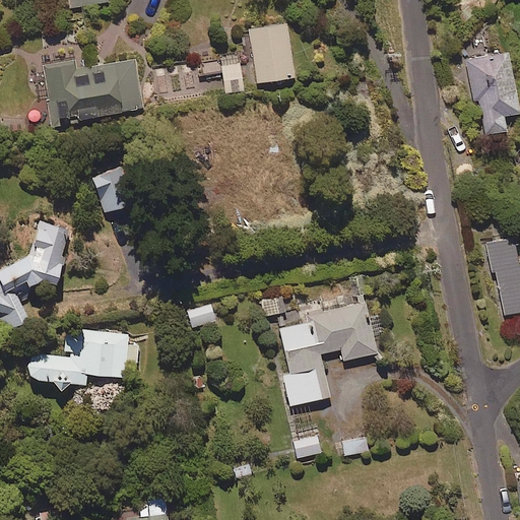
[(293,78),(286,25),(250,29),(256,83),(293,78)]
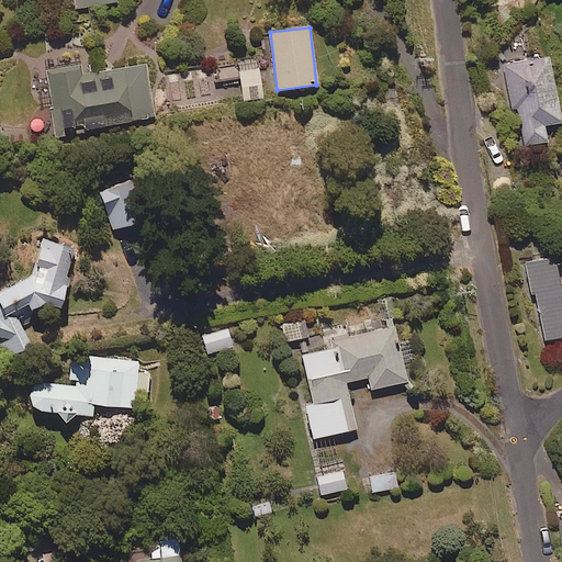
[(215,85),(240,81),(243,101),(261,98),(256,56),(237,58),(238,64),(213,67),(215,85)]
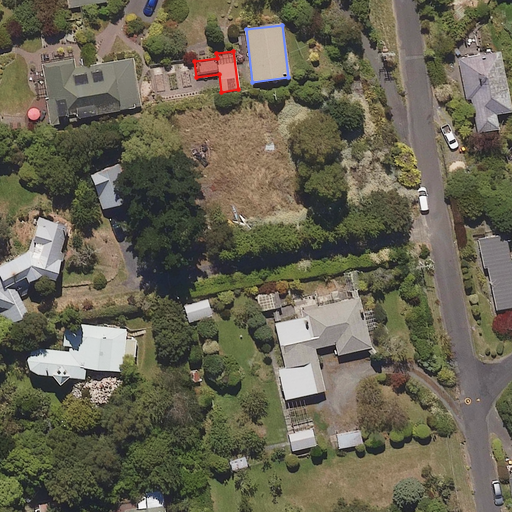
[(511,112),(499,53),(457,61),(465,100),(470,99),(477,134),(498,130),(495,115),(511,112)]
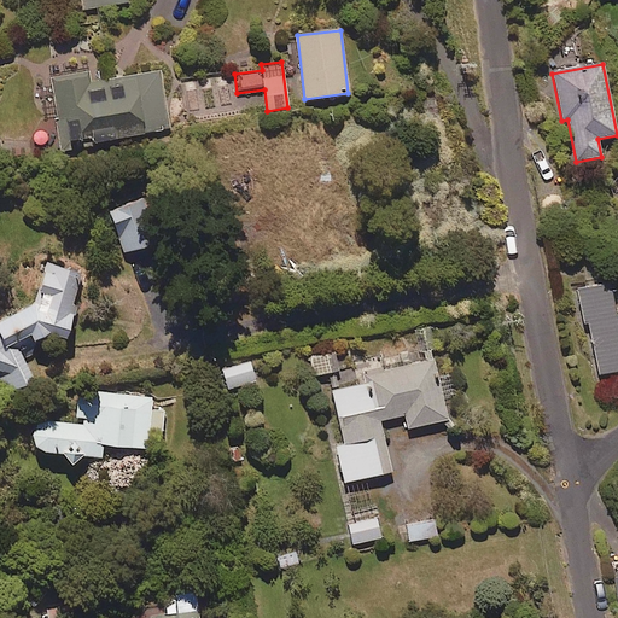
[(87,66),(50,75),(35,77),(44,117),(57,114),(64,149),(169,129),(158,70),(91,83),(87,66)]
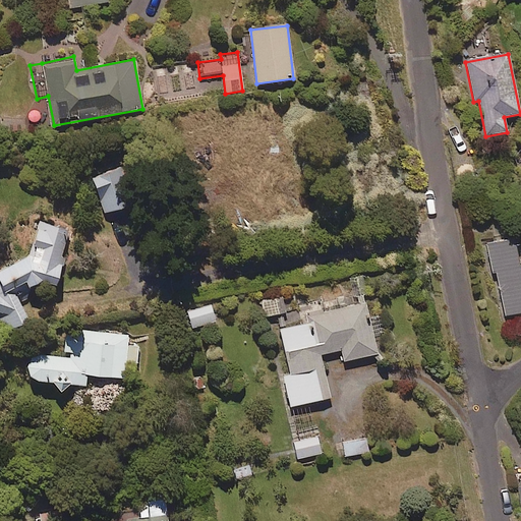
[(132,206),(121,169),(92,178),(103,215),(132,206)]
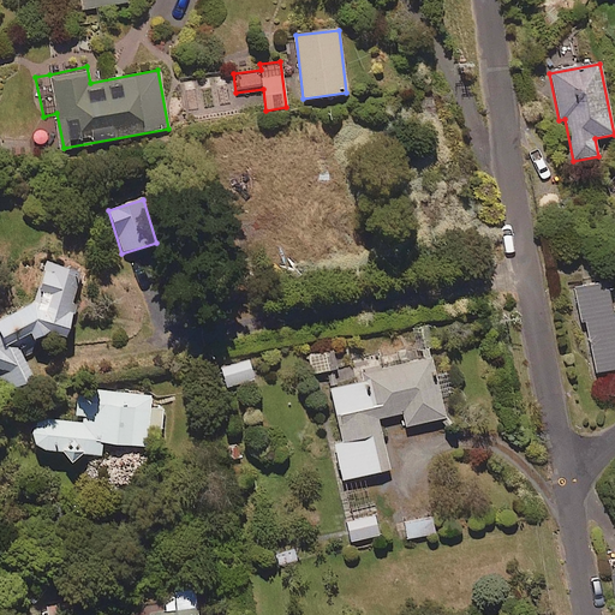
[(0,377),(7,393),(33,381),(19,352),(51,338),(64,340),(84,275),(47,264),(34,305),(0,320),(0,377)]
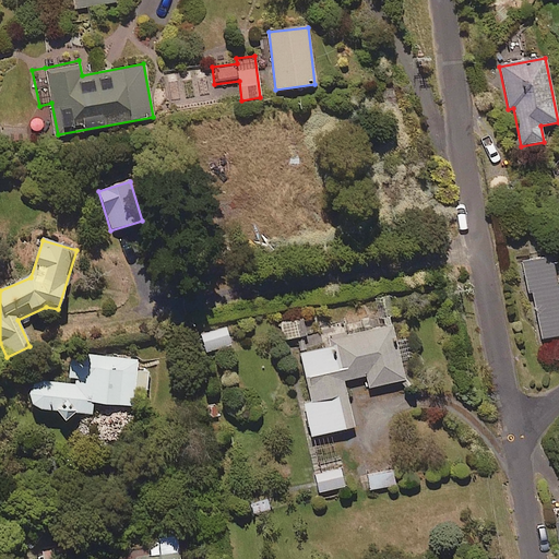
[(558,285),(558,286),(551,257),(525,263),(543,340),(558,335),(558,285)]
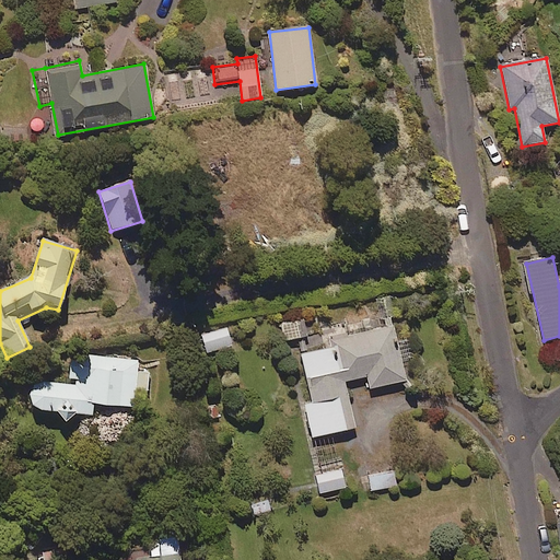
[(306,337),(304,321),(281,324),(283,341),(306,337)]
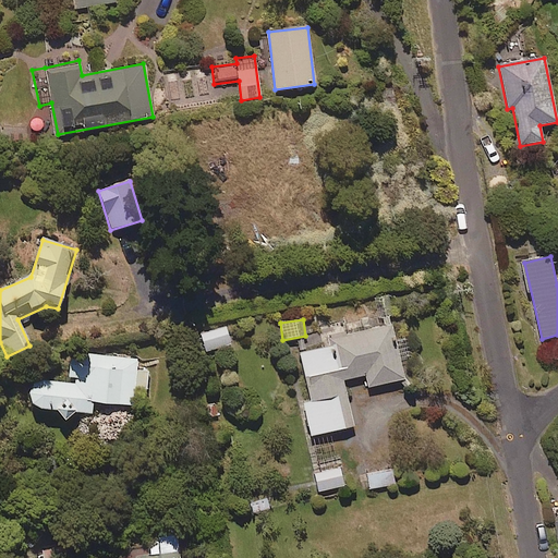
[(230,346),(226,327),(199,334),(204,352),(230,346)]
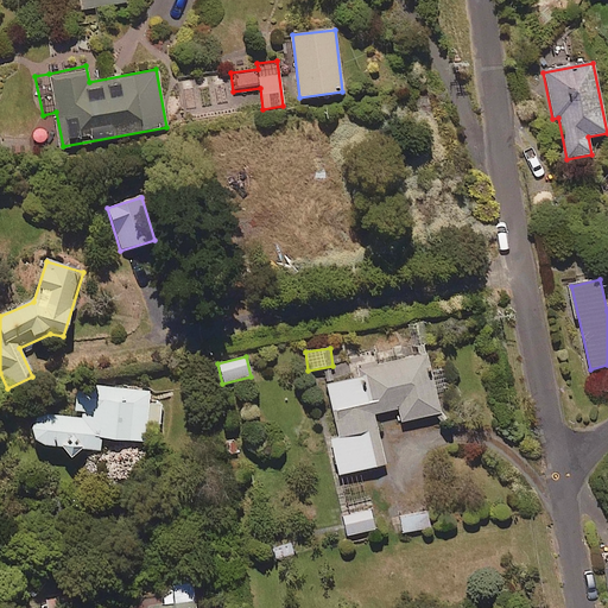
[(438,415),(425,356),(358,371),(359,379),(328,385),(339,437),(331,438),(339,475),(385,466),(374,415),(398,409),(401,422),(438,415)]
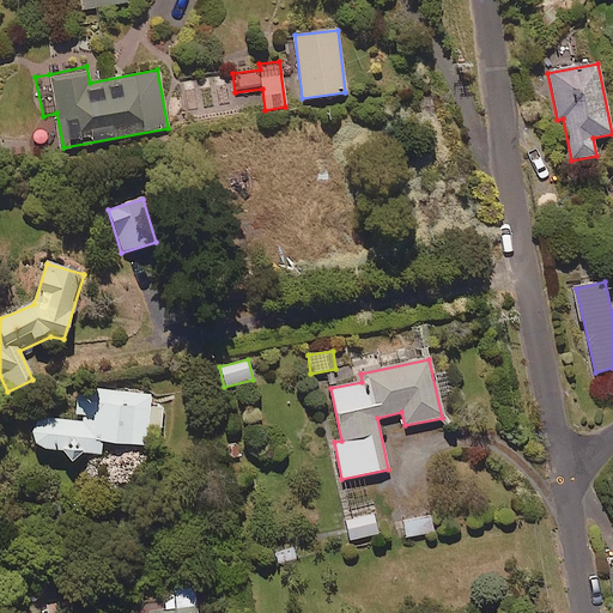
[(79,455),(101,457),(102,445),(146,448),(147,429),(162,430),(163,405),(152,405),(152,392),(82,388),(82,399),(76,398),(74,420),(44,419),(42,420),(40,420),(37,423),(35,424),(32,426),(31,429),(30,432),(30,435),(30,437),(31,441),(32,443),(34,445),(35,448),(37,449),(40,450),(43,451),(46,451),(61,453),(71,466),(79,455)]
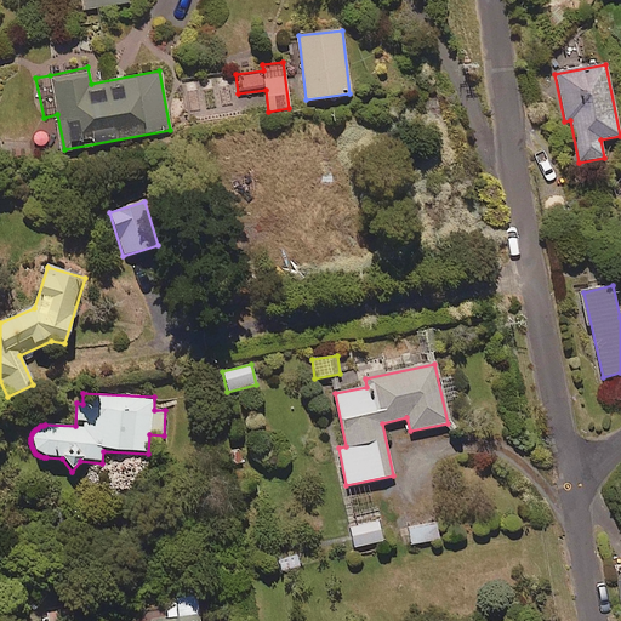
[(382,542),(379,522),(349,527),(353,547),(382,542)]
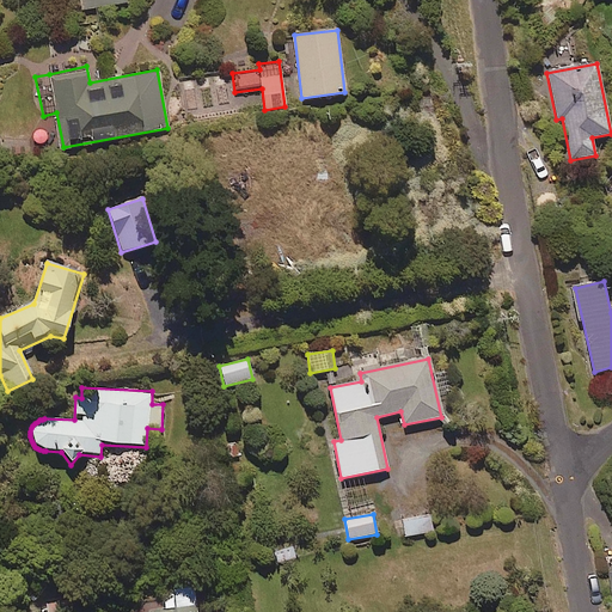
[(433,532),(430,515),(403,519),(405,536),(433,532)]
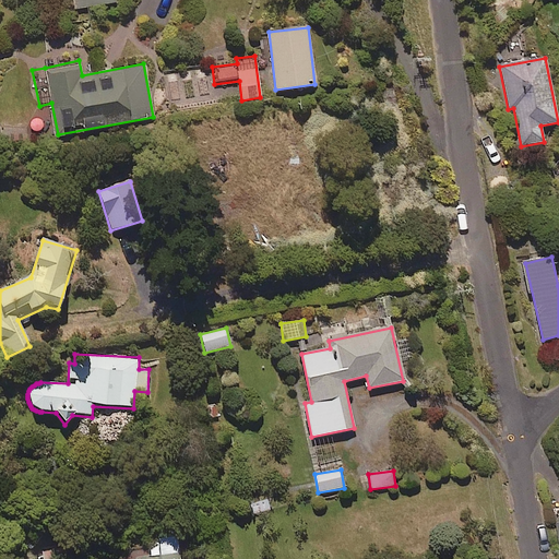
[(179,558),(179,536),(150,536),(150,558),(179,558)]
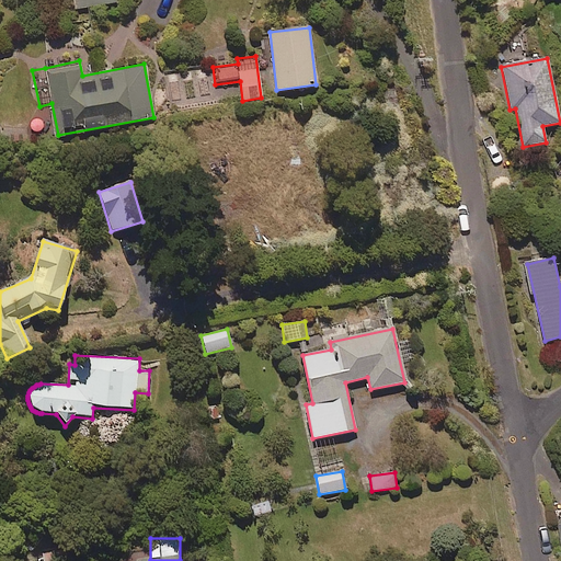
All buildings are outlined.
